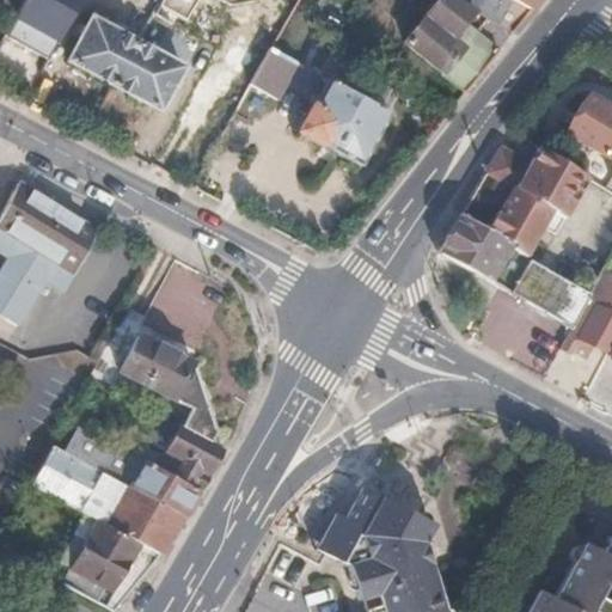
[(29,0),(19,19),(60,42),(83,0),(29,0)]
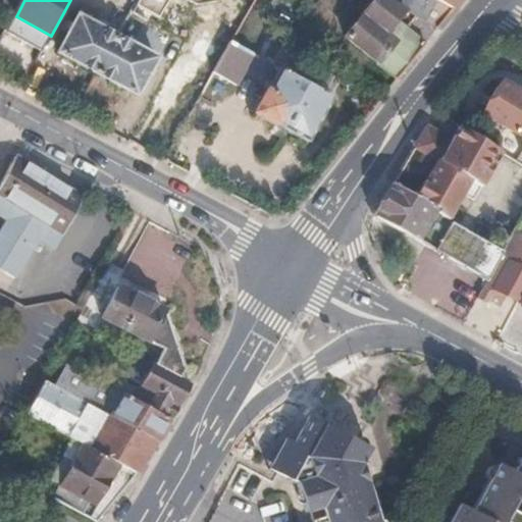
[(139,0),(133,12),(151,19),(154,11),(161,15),(167,0),(186,0),(197,6),(219,0),(139,0)]
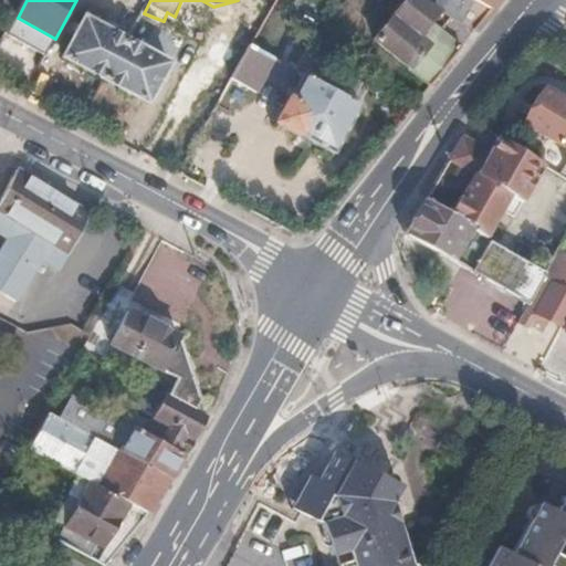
[(404,69),(433,32),(423,24),(436,11),(415,0),(386,0),(360,33),(404,69)]
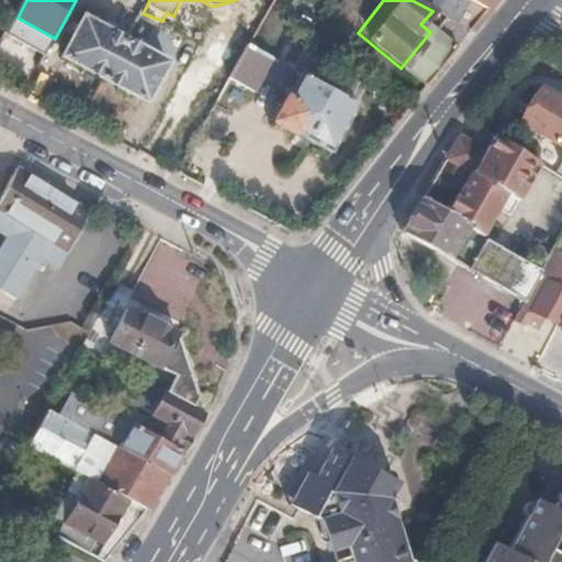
[(483,10),(465,0),(412,0),(433,11),(467,30),(483,10)]
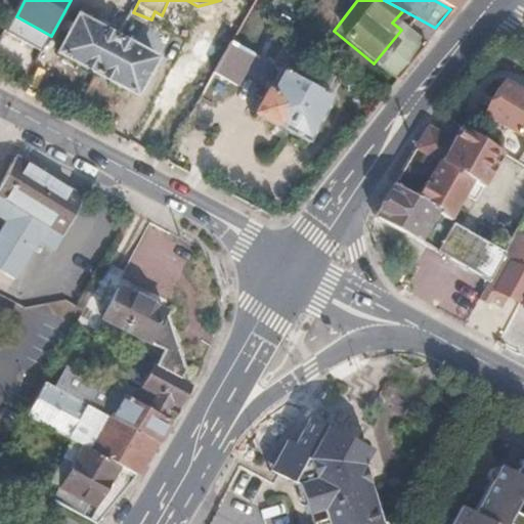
[(457,0),(434,0),(450,9),(457,0)]
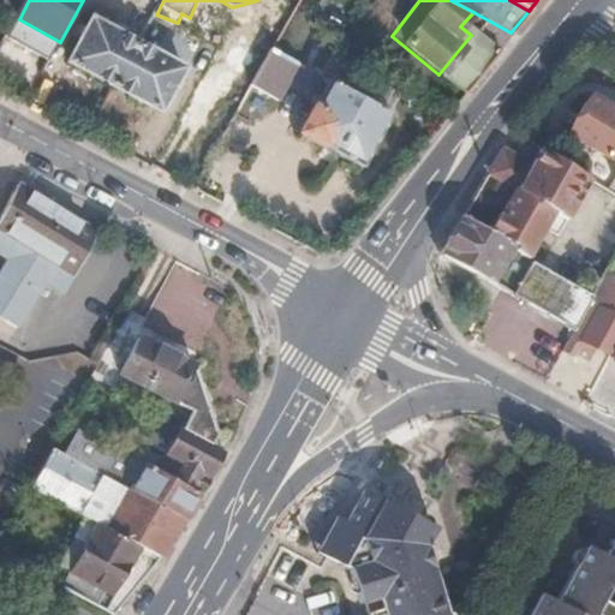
[(111,84),(136,41),(91,16),(67,60),(111,84)]
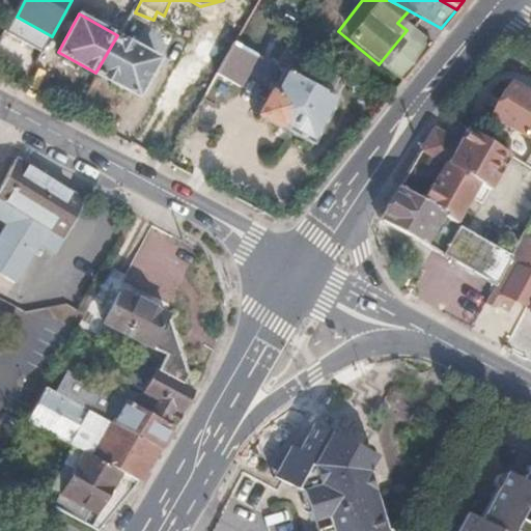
[(428,44),(409,27),(407,30),(379,64),(398,81),(428,44)]
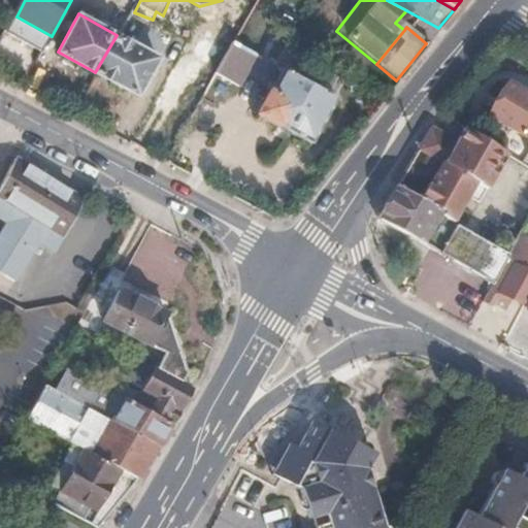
[(144,76),(154,58),(156,56),(117,35),(95,72),(134,93),(144,76)]
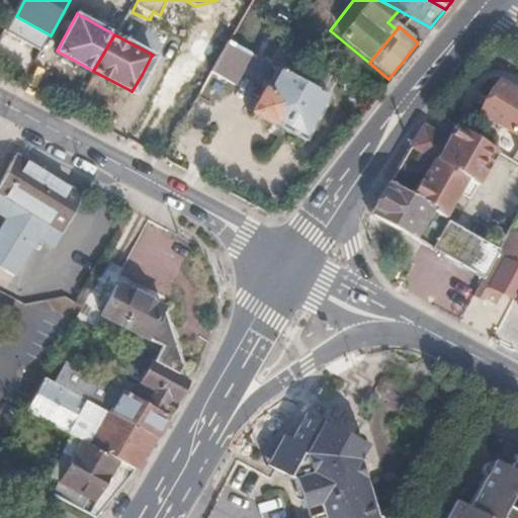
[(259,78),(267,66),(225,41),(207,73),(232,85),(238,75),(226,67),(233,55),(243,60),(239,67),(259,78)]
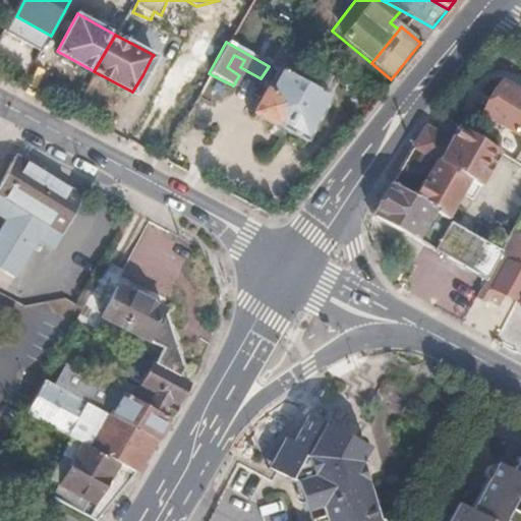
[(299,139),(323,96),(274,68),(263,89),(259,87),(245,113),(266,124),(268,121),(299,139)]
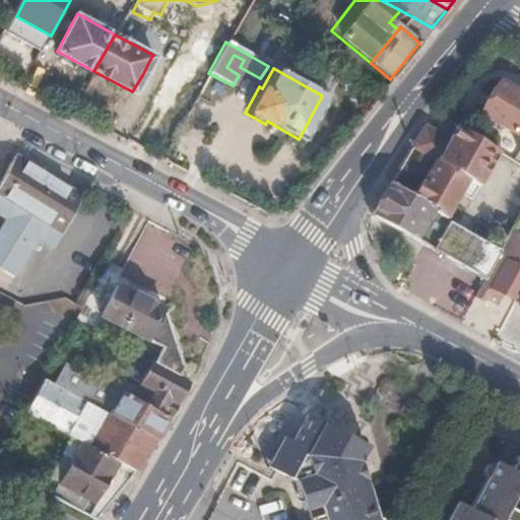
[(515,134),(519,126),(519,92),(519,91),(499,79),(479,113),(515,134)]
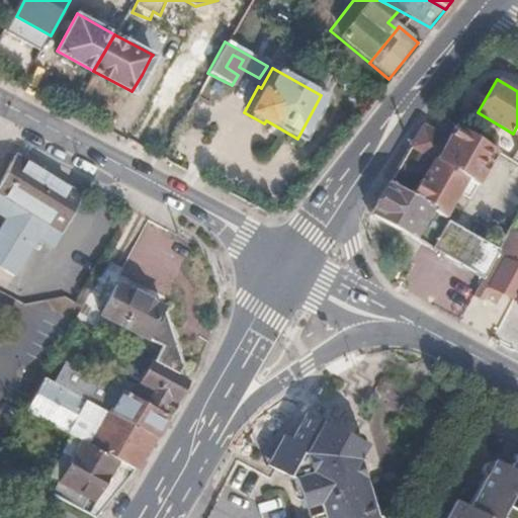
[(412,191),(444,137),(420,122),(401,156),(389,178),(412,191)]
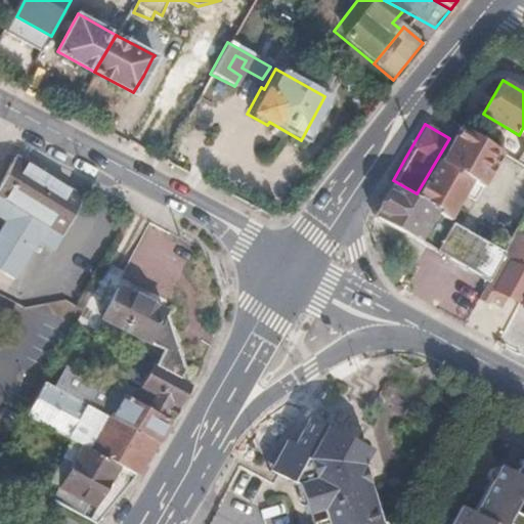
[(474,198),(500,149),(457,124),(449,138),(469,148),(446,191),(460,199),(464,191),(474,198)]
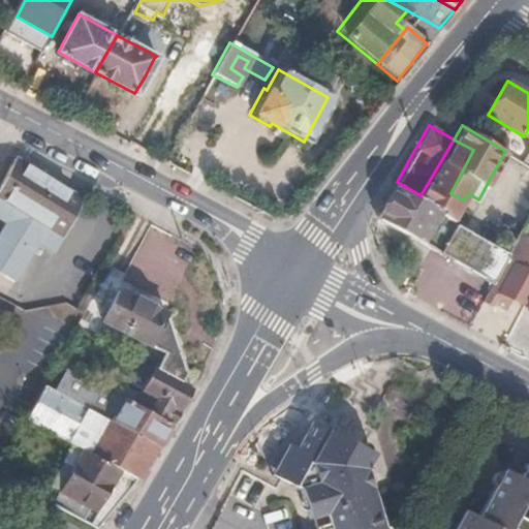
[(450,193),(473,150),(454,139),(421,195),(439,207),(438,209),(455,219),(464,200),(450,193)]
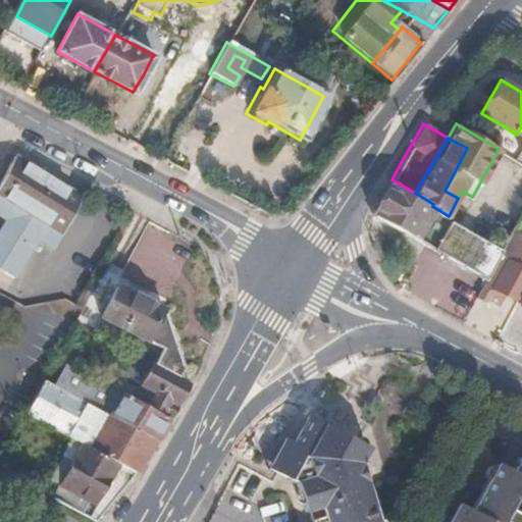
[(54,245),(71,212),(81,195),(68,188),(45,175),(9,157),(0,174),(0,217),(4,219),(0,226),(0,268),(15,277),(37,237),(54,245)]
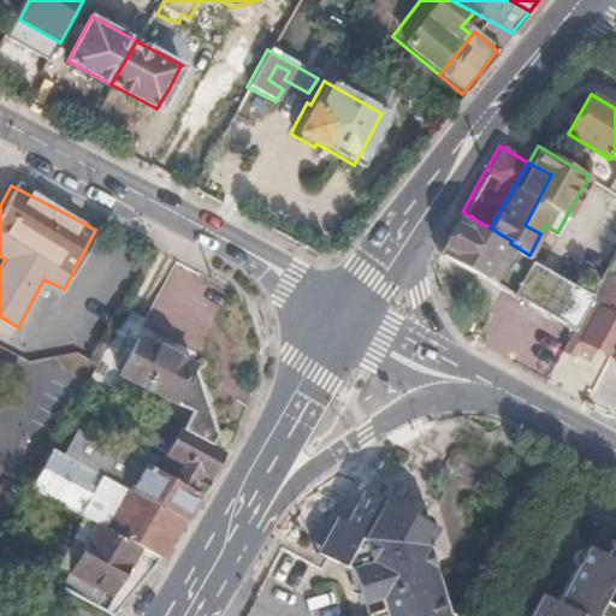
[(575,325),(592,294),(562,276),(529,255),(510,243),(511,241),(490,227),(462,212),(451,231),(439,252),(477,272),(503,286),(548,311),(575,325)]
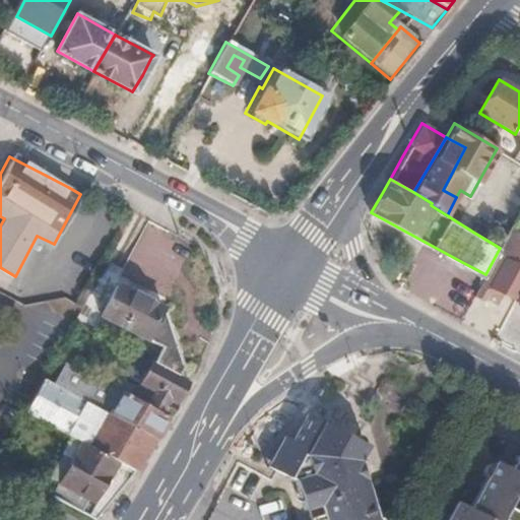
[(515,298),(519,287),(519,230),(511,225),(500,248),(485,274),(480,284),(475,294),(485,300),(488,296),(499,302),(504,291),(515,298)]
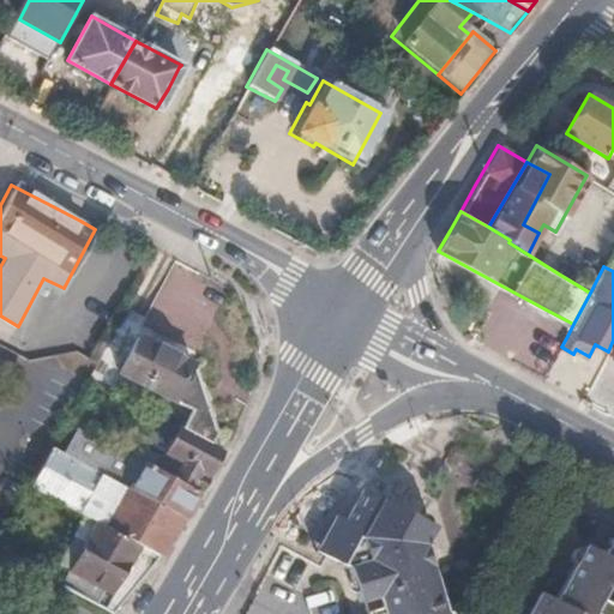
[(181,373),(187,361),(137,335),(122,361),(174,387),(181,373)]
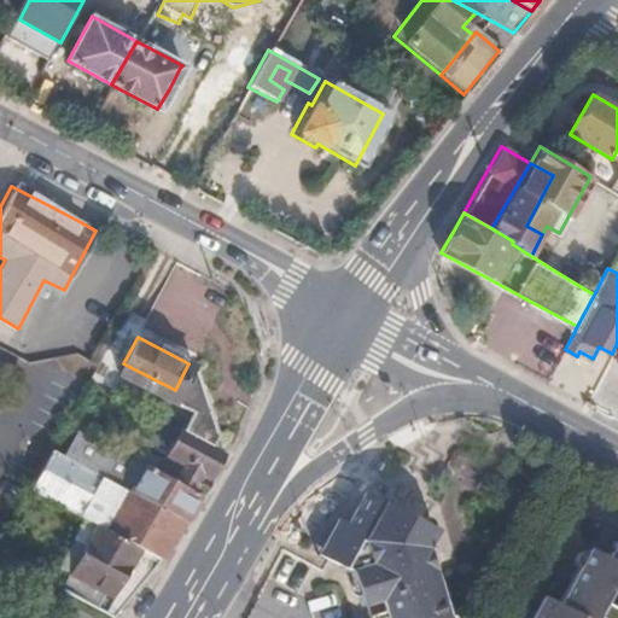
[(204,403),(200,392),(198,384),(182,375),(175,390),(123,363),(118,373),(190,413),(181,430),(208,444),(215,431),(204,403)]
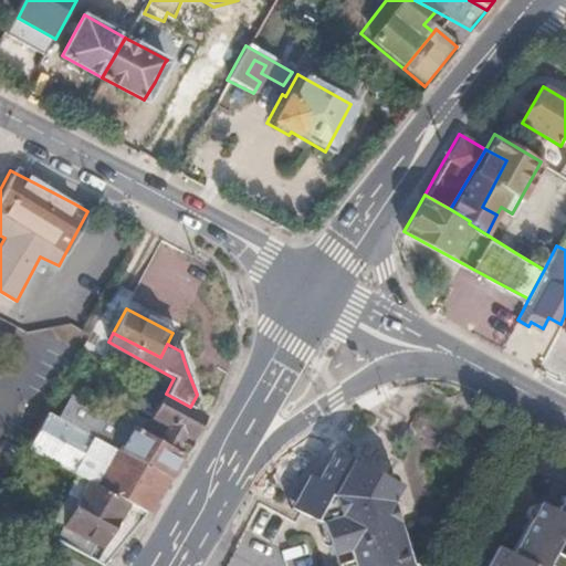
[(168,474),(182,450),(127,421),(126,420),(71,390),(59,416),(94,435),(168,474)]
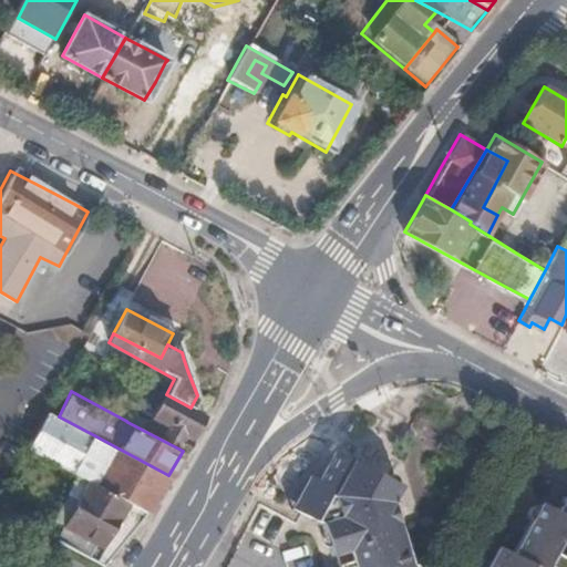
[(183,451),(202,414),(191,408),(166,394),(151,423),(131,412),(126,421),(127,422),(183,451)]
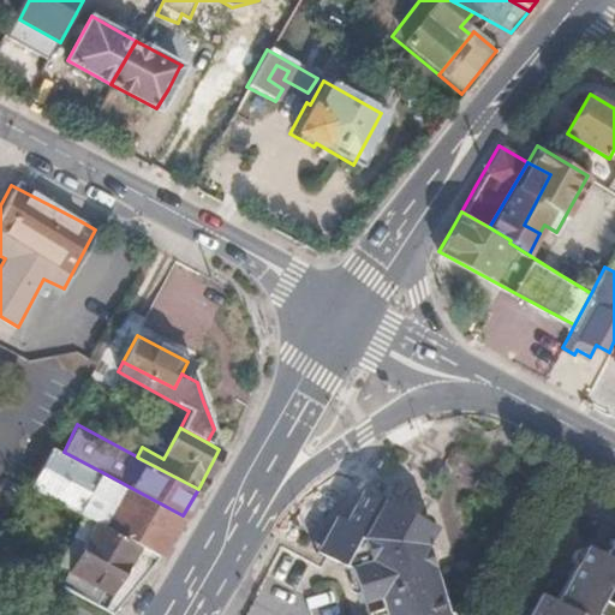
[(172,536),(183,515),(102,472),(64,452),(52,445),(40,466),(30,485),(48,496),(85,515),(119,533),(161,556),(172,536)]
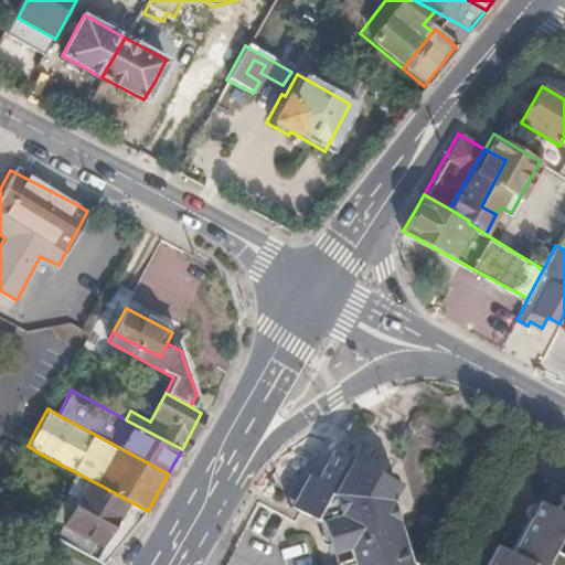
[(403,545),(388,501),(381,470),(352,455),(332,445),(320,468),(317,475),(297,510),(316,521),(322,519),(334,564),(412,564),(411,561),(406,562),(403,545)]
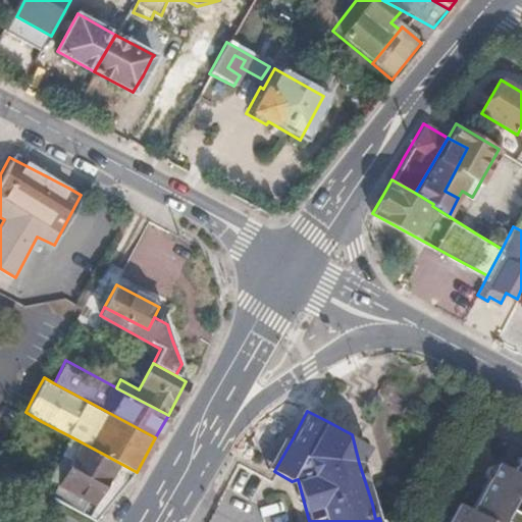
[(359,463),(368,446),(352,434),(359,463)]
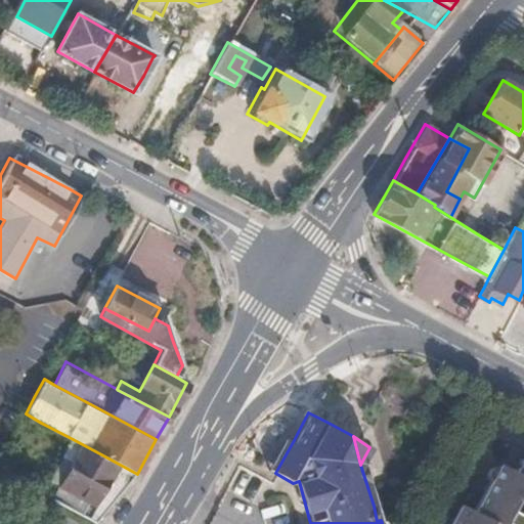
[(275,473),(294,440),(287,437),(271,464),(268,469),(275,473)]
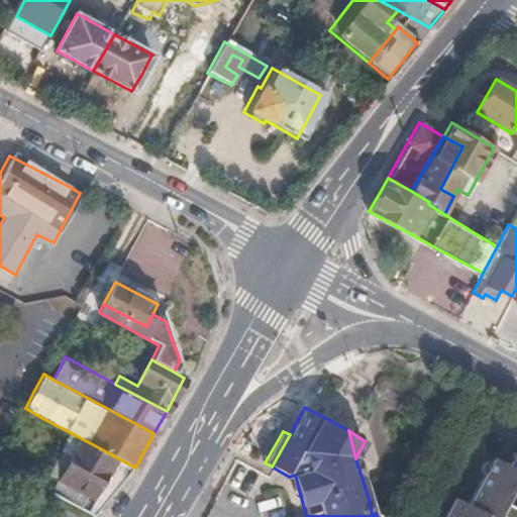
[(127,477),(135,468),(100,448),(72,433),(65,445),(49,474),(60,479),(54,491),(82,505),(87,494),(105,503),(127,477)]
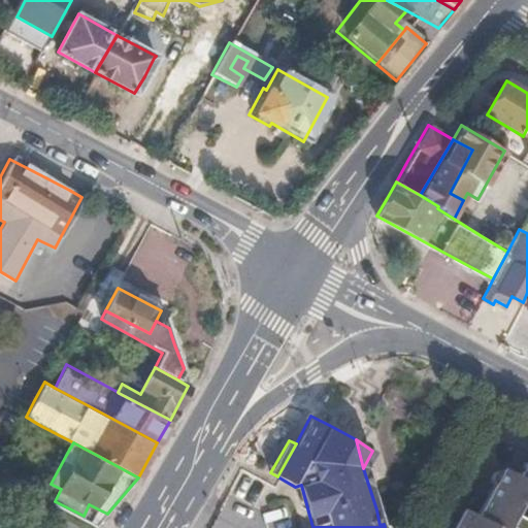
[(527,524),(527,466),(523,464),(515,477),(501,471),(474,518),(462,512),(452,527),(524,527),(527,524)]
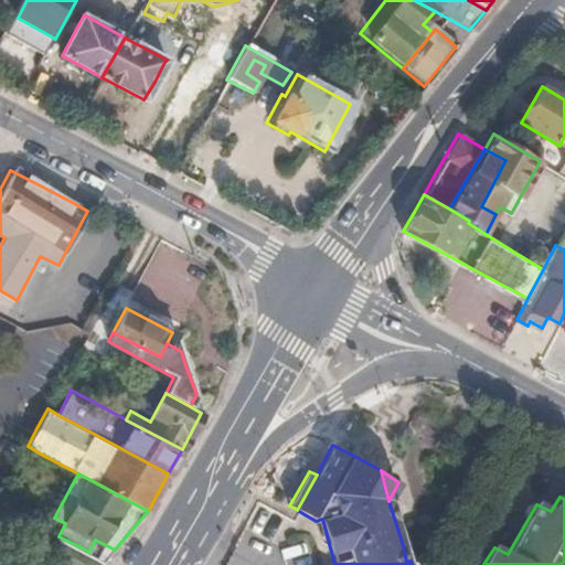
[(106,562),(115,550),(95,540),(89,552),(106,562)]
